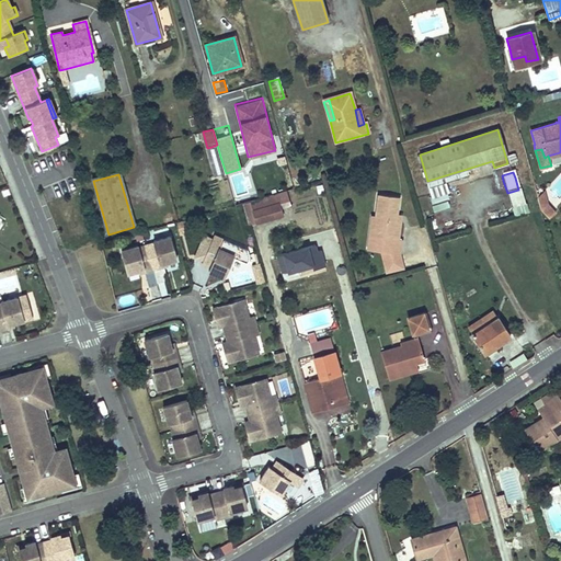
[(441,176),(427,181),(432,194),(445,190),(441,176)]
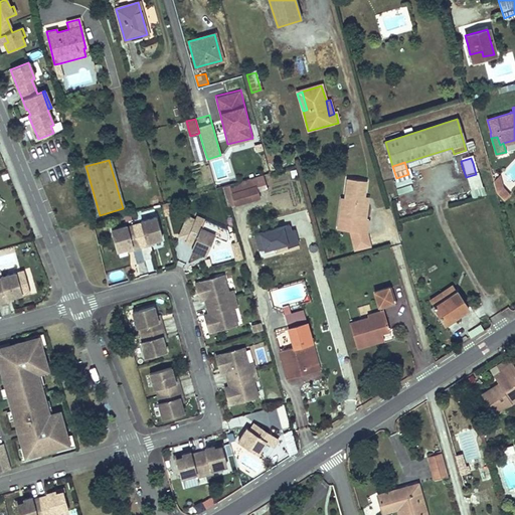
[(245,181),(229,186),(234,205),(250,200),(245,181)]
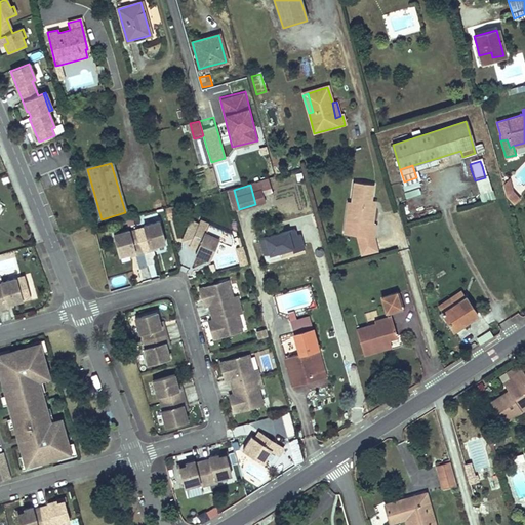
[(356,186),(353,205),(350,223),(360,225),(359,231),(357,238),(374,240),(376,227),(372,226),(375,209),(371,208),(374,188),(356,186)]
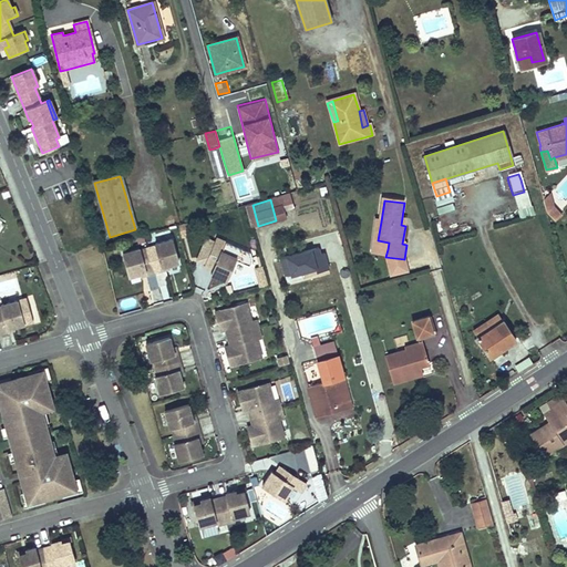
[(553,223),(559,217),(550,207),(544,209),(545,214),(553,223)]
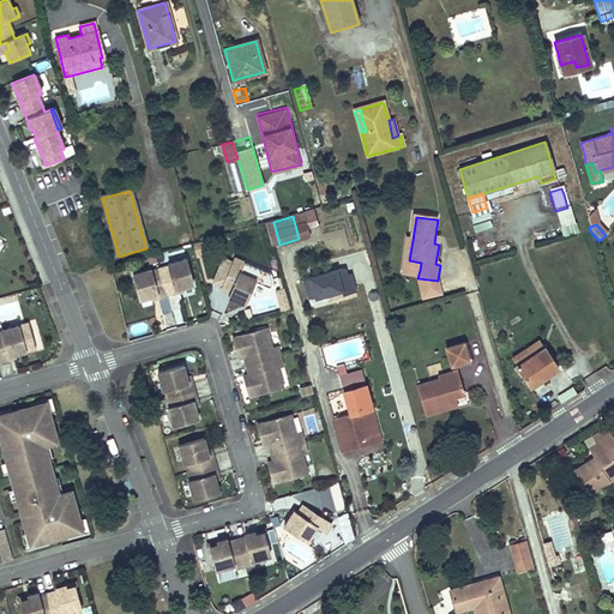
[(409,260),(413,240),(408,239),(404,269),(420,270),(421,263),(409,260)]
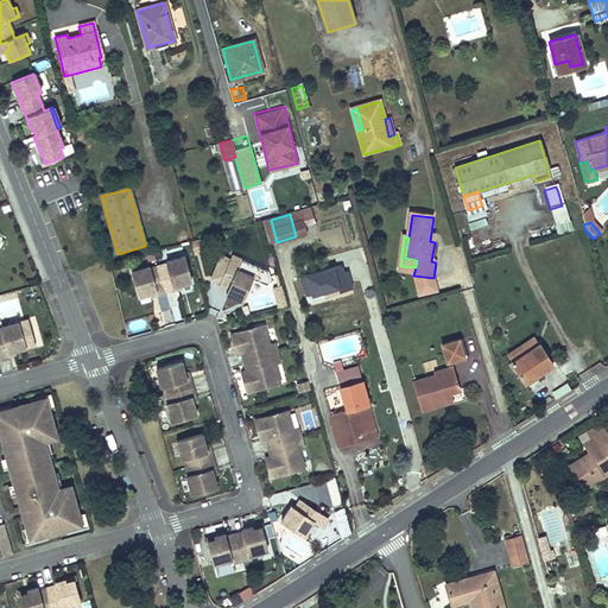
[(202,251),(200,241),(190,244),(194,253),(202,251)]
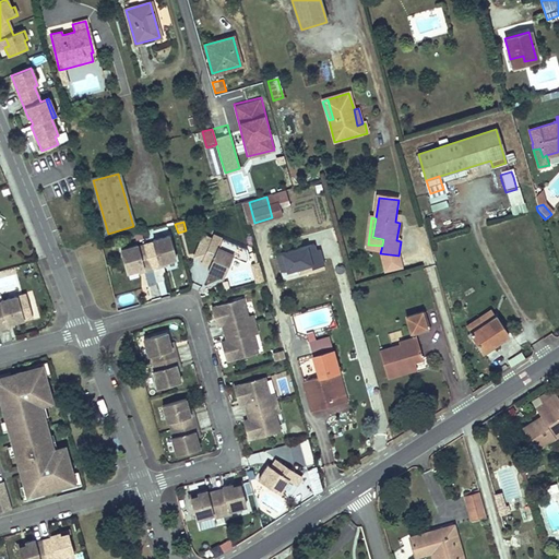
[(202,261),(212,240),(203,236),(193,258),(202,261)]
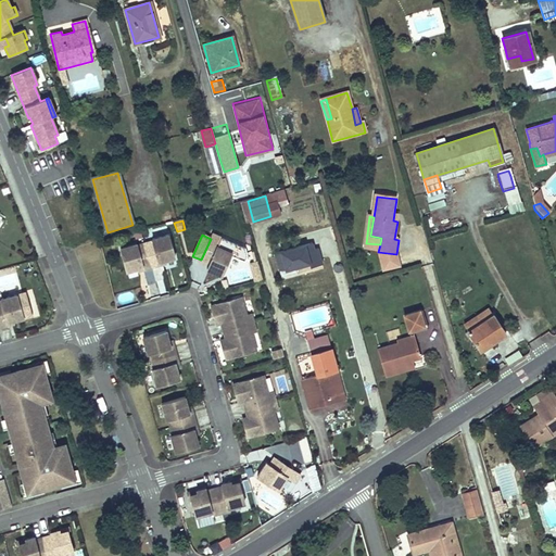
[(144,243),(151,268),(160,266),(159,263),(164,262),(175,258),(168,236),(152,240),(152,241),(144,243)]
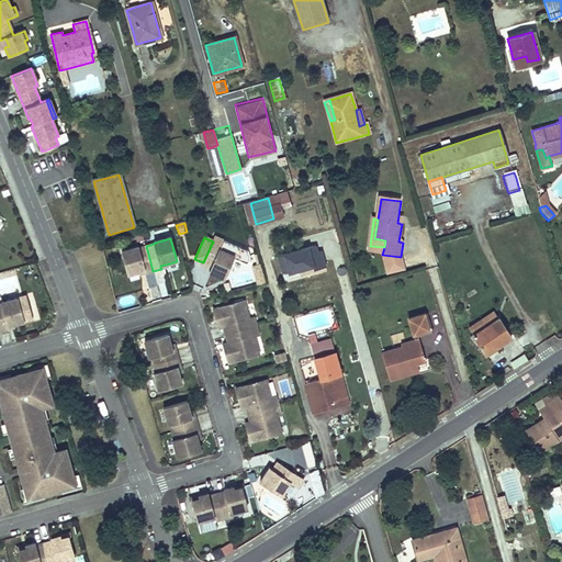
[(203,262),(202,267),(210,270),(209,273),(223,280),(234,257),(220,250),(223,242),(215,238),(213,242),(203,262)]
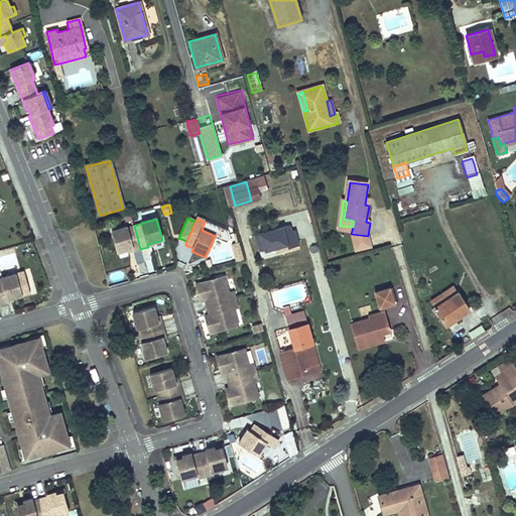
[(140,249),(134,226),(127,228),(126,227),(111,231),(117,252),(127,250),(132,248),(132,251),(140,249)]
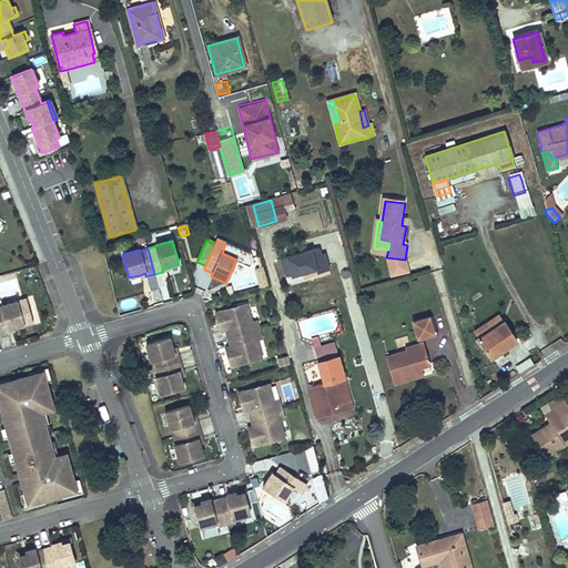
[(24,326),(18,302),(0,306),(1,308),(0,308),(0,335),(0,336),(9,334),(8,331),(13,328),(24,326)]
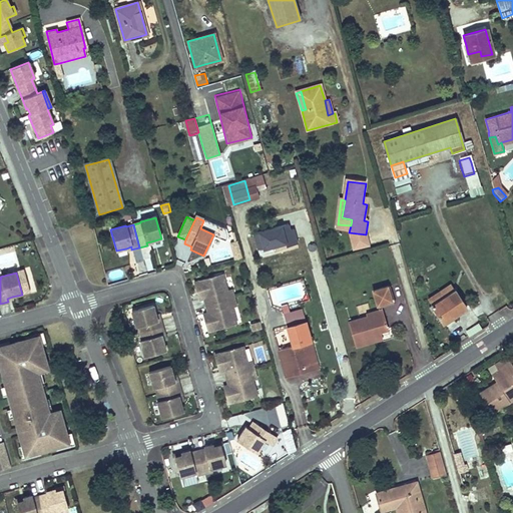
[(205,306),(228,300),(225,293),(226,293),(226,292),(222,275),(193,283),(197,297),(203,295),(204,298),(203,298),(205,306)]
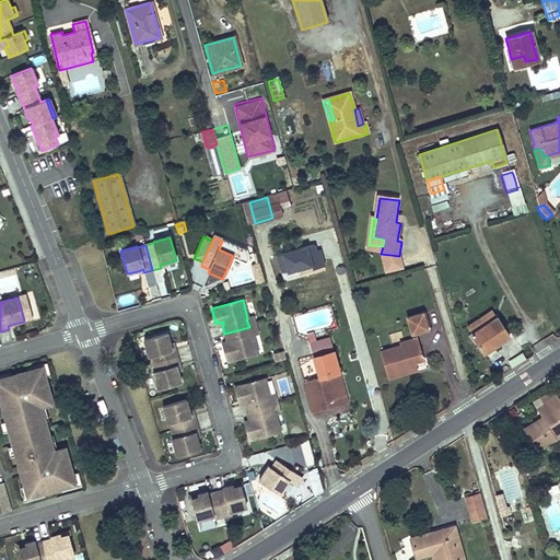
[(470,334),(496,316),(491,310),(466,327),(470,334)]
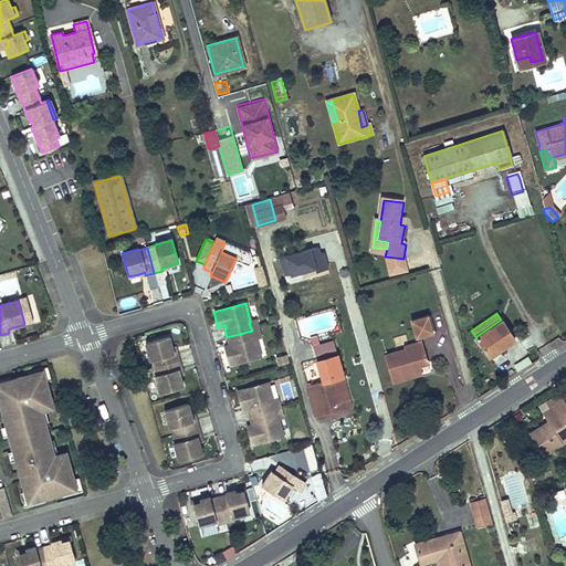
[(390,385),(409,380),(407,377),(420,375),(419,369),(427,366),(421,342),(435,337),(430,317),(413,322),(419,344),(402,348),(404,352),(384,357),(390,385)]
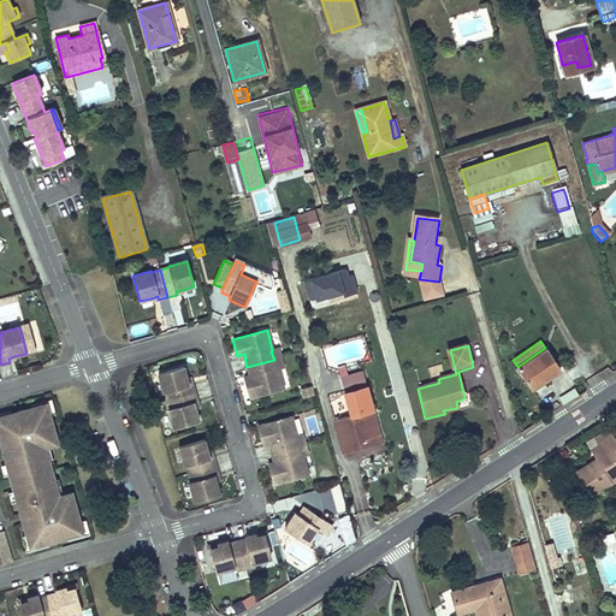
[(517,373),(520,373),(521,371),(533,386),(558,369),(561,368),(545,348),(517,367),(515,369),(517,373)]
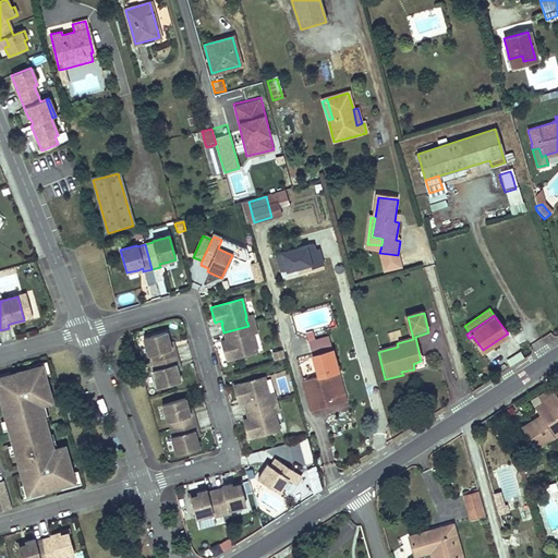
[(249,326),(223,332),(226,341),(226,342),(227,341),(228,344),(221,347),(226,361),(256,352),(252,335),(252,334),(251,335),(249,326)]
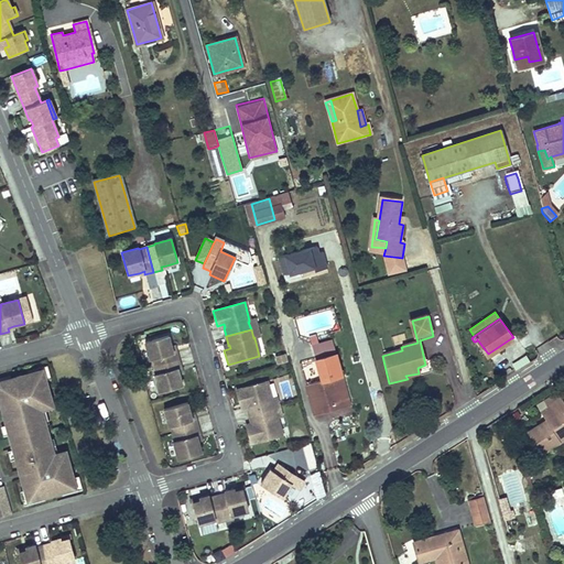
[(153,367),(179,360),(175,351),(173,353),(171,347),(167,336),(144,343),(149,359),(151,359),(153,367)]
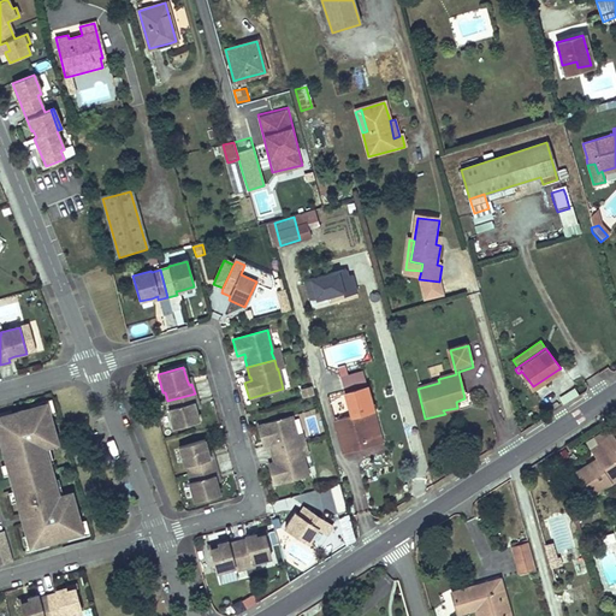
[(521,371),(520,373),(533,392),(561,373),(558,369),(533,386),(521,371)]
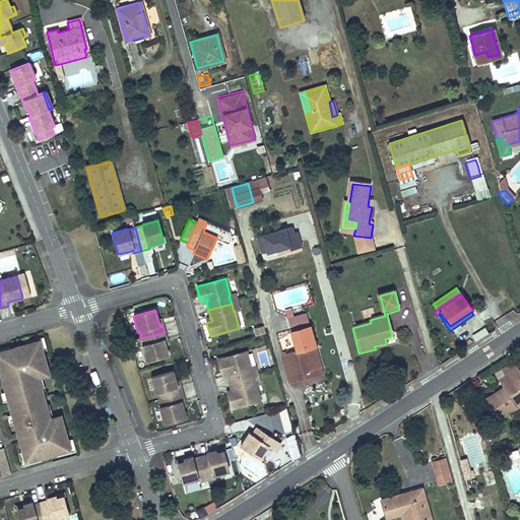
[(286,384),(295,382),(295,378),(312,373),(307,349),(313,348),(309,328),(290,332),(294,352),(280,356),(286,384)]
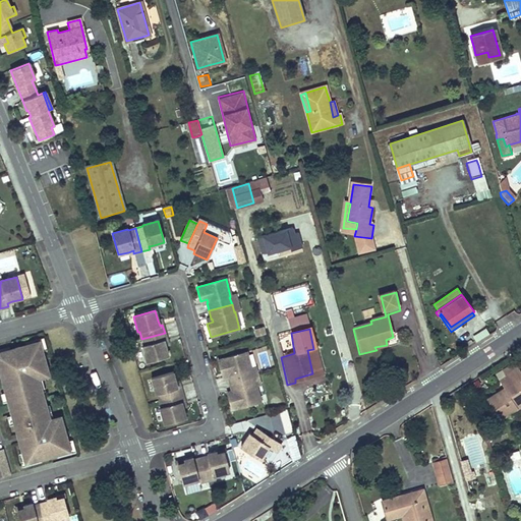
[(165,333),(141,339),(143,346),(141,347),(146,362),(168,356),(165,346),(164,342),(167,341),(165,333)]
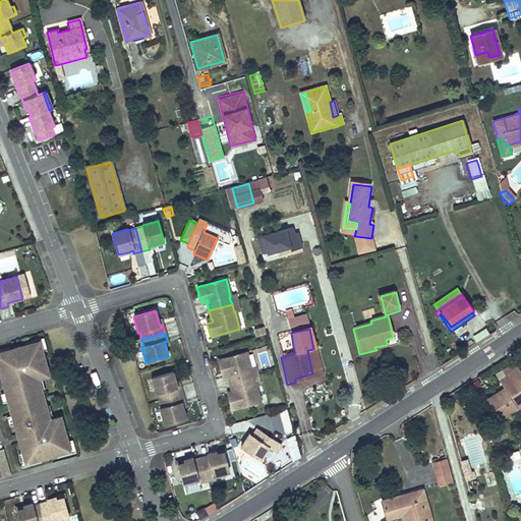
[(44,338),(25,343),(26,346),(40,342),(42,351),(47,349),(44,338)]
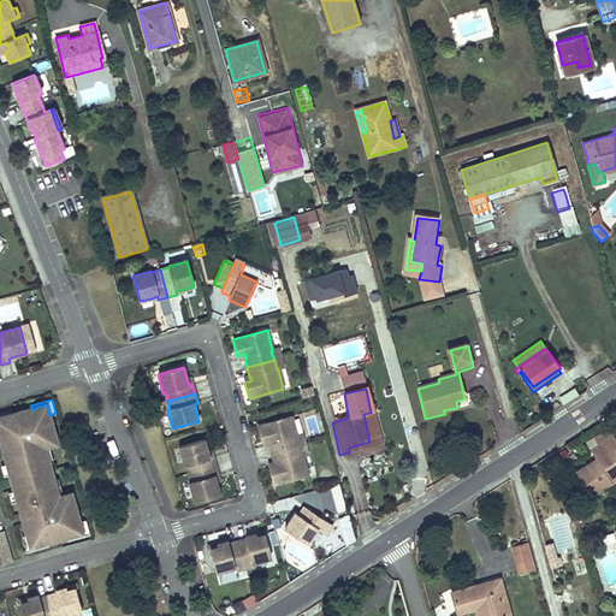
[(80,522),(77,515),(72,516),(69,502),(59,504),(52,481),(47,465),(41,440),(51,438),(47,424),(52,422),(47,404),(31,409),(12,414),(0,416),(0,439),(1,444),(3,450),(7,465),(10,475),(15,474),(19,490),(15,491),(15,492),(17,502),(22,516),(23,523),(25,533),(27,532),(28,535),(31,548),(48,543),(67,538),(83,533),(80,522)]
